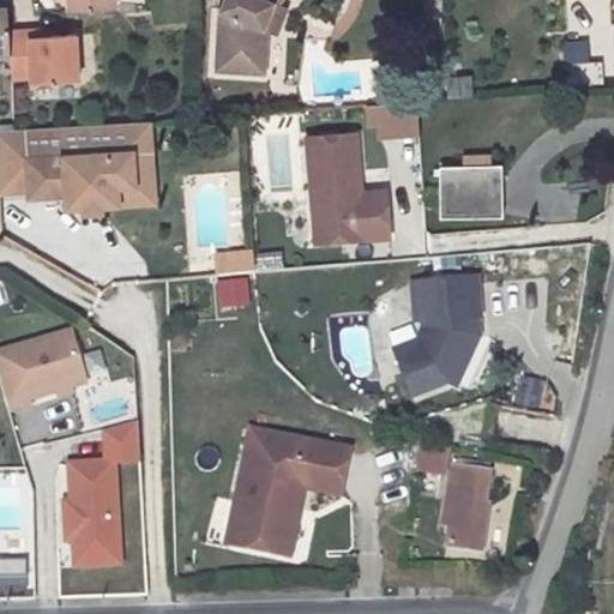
[(68,0),(70,11),(115,7),(114,0),(68,0)]
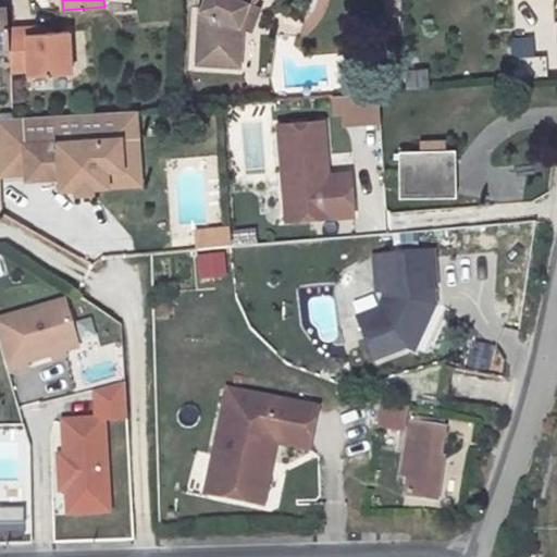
[(201,9),(198,65),(239,67),(243,26),(239,25),(248,7),(250,8),(257,0),(207,0),(202,10),(201,9)]
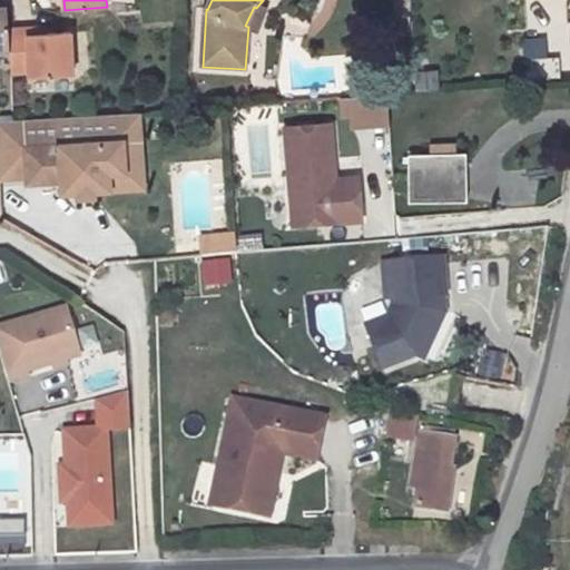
[(248,27),(257,31),(266,12),(256,8),(254,7),(245,26),(248,27)]
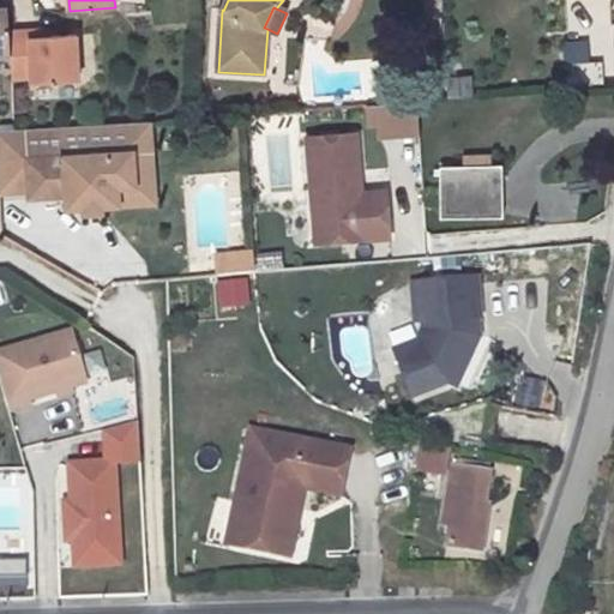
[(0,55),(12,55),(10,30),(8,8),(0,8),(0,55)]
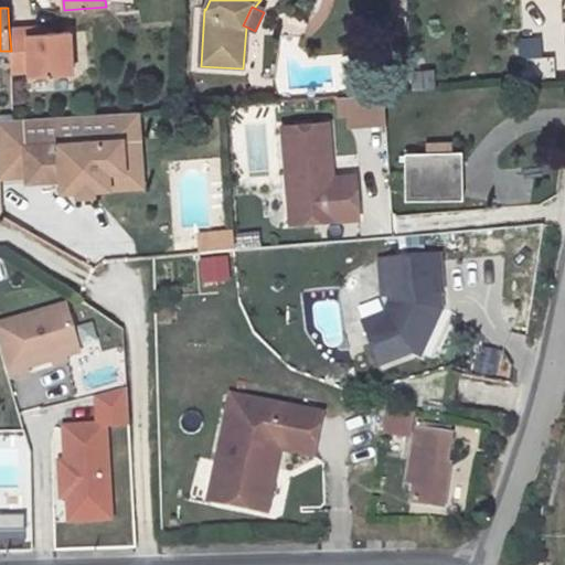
[(9,28),(11,51),(12,72),(30,71),(30,76),(73,74),(70,32),(46,33),(28,34),(27,28),(9,28)]
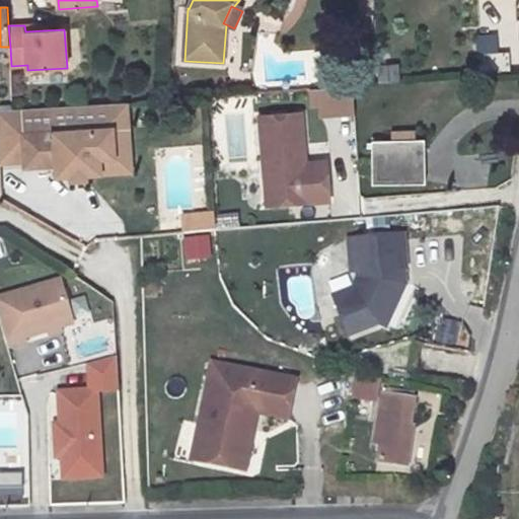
[(476,57),(477,78),(509,76),(508,55),(476,57)]
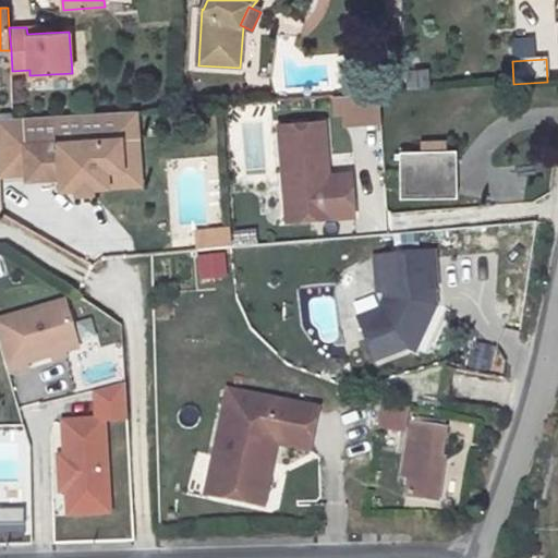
[(428,67),(405,68),(407,86),(429,84),(428,67)]
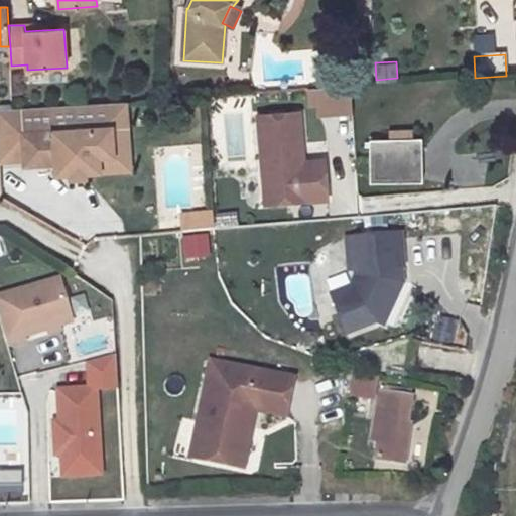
[(310,86),(312,115),(353,113),(352,84),(310,86)]
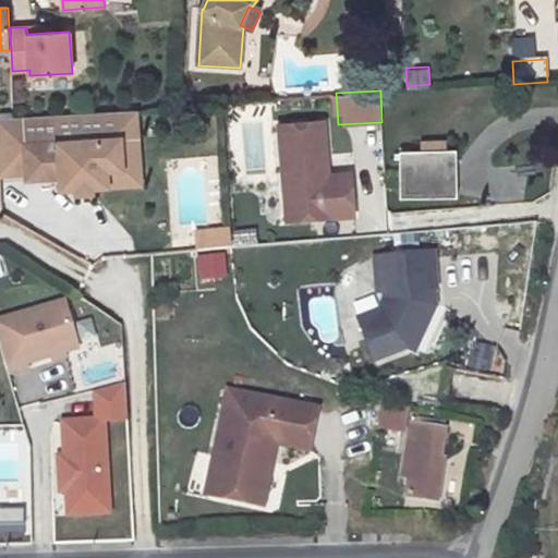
[(322,122),(277,125),(284,221),(352,216),(350,183),(327,185),(326,177),(322,122)]
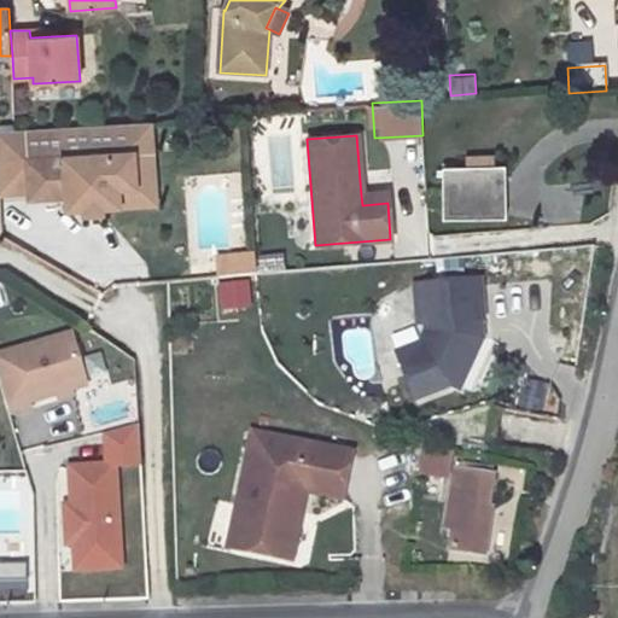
[(116,194),(153,192),(150,151),(132,153),(134,186),(116,187),(116,194)]
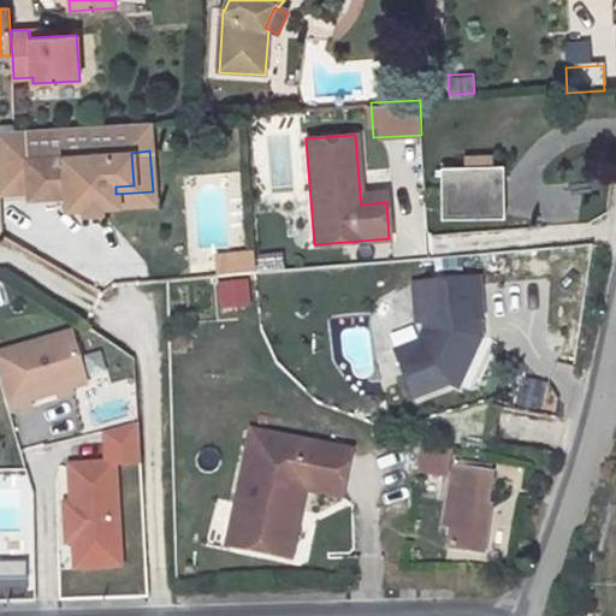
[(131,153),(24,159),(27,199),(64,196),(65,208),(83,207),(99,206),(116,205),(116,194),(116,187),(134,185),(131,153)]
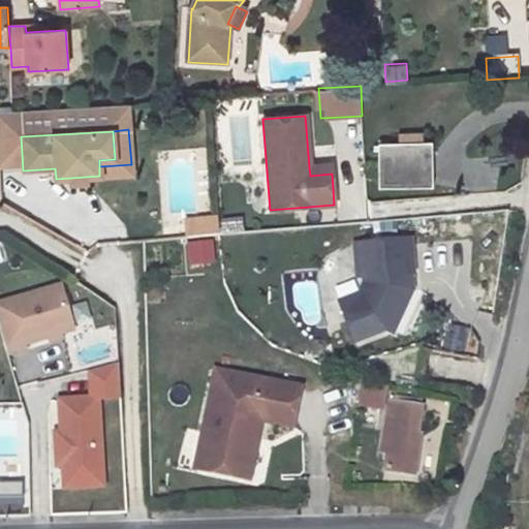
[(433,187),(433,143),(379,144),(379,187),(433,187)]
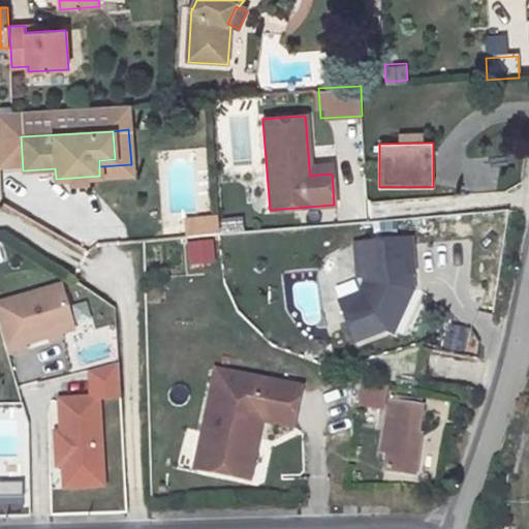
[(310,176),(332,174),(331,165),(309,167),(310,176)]
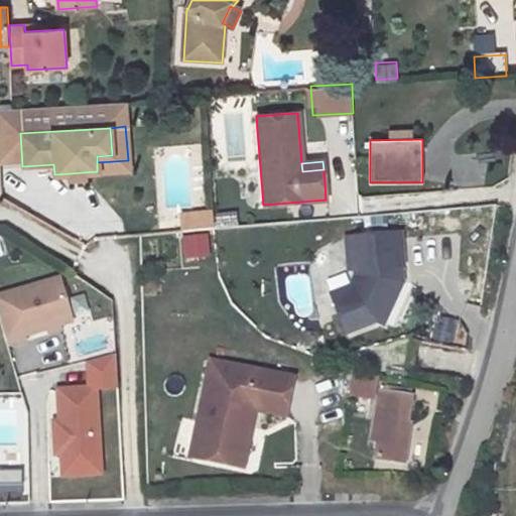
[(210,216),(179,217),(180,232),(211,230),(210,216)]
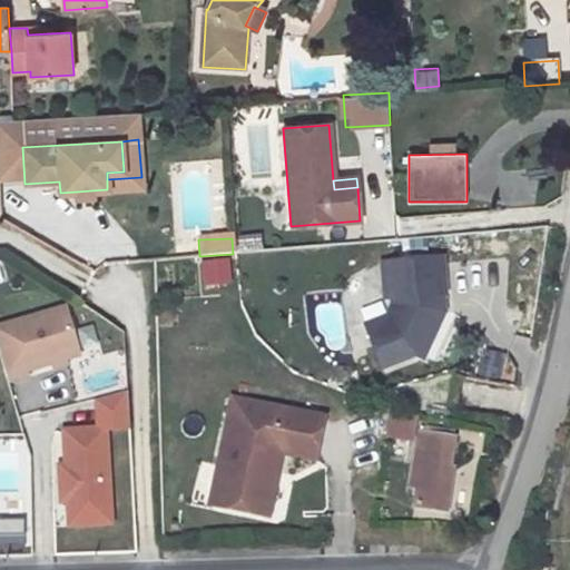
[(445,295),(441,257),(377,262),(380,302),(386,302),(386,308),(382,317),(360,322),(377,377),(420,363),(442,315),(441,295),(445,295)]
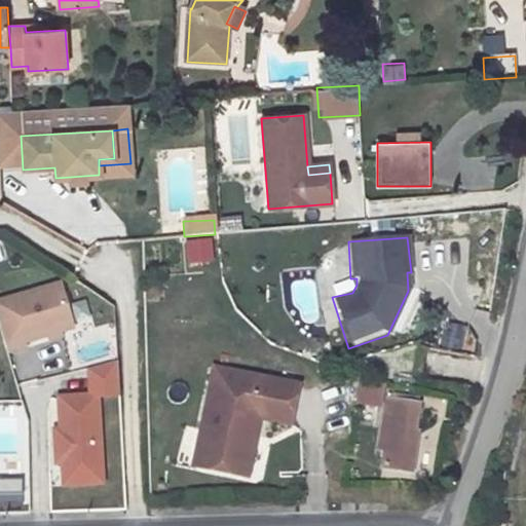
[(314,279),(293,279),(294,321),(314,321),(314,279)]
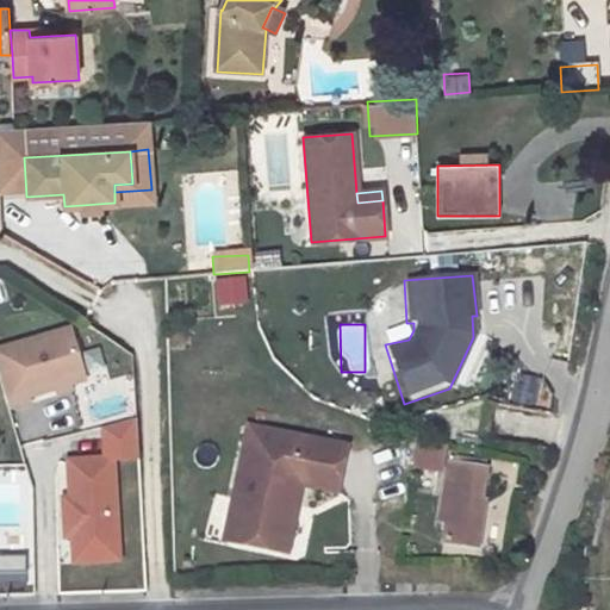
[(82,384),(63,325),(0,344),(0,393),(6,414),(31,405),(29,398),(82,384)]
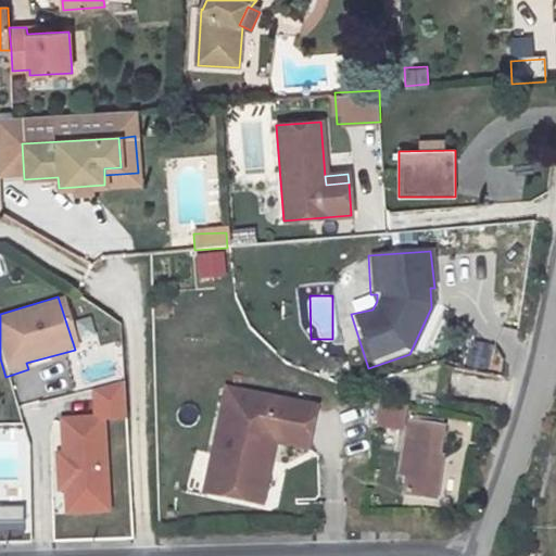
[(91,384),(92,414),(55,415),(59,515),(111,514),(108,419),(127,419),(126,383),(91,384)]
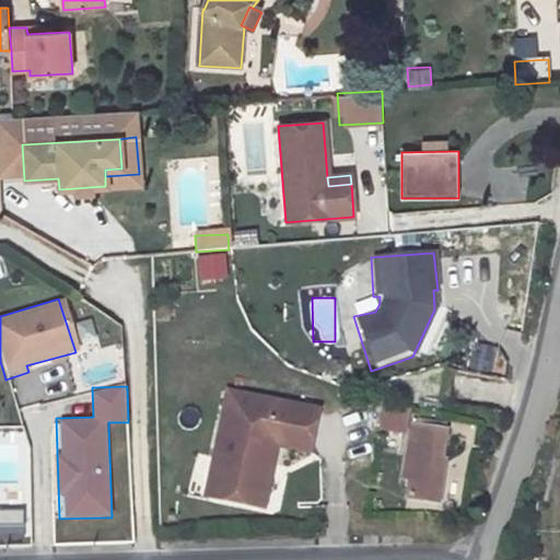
[(305,452),(314,411),(224,392),(209,462),(220,464),(213,492),(255,501),(268,444),(272,445),(305,452)]
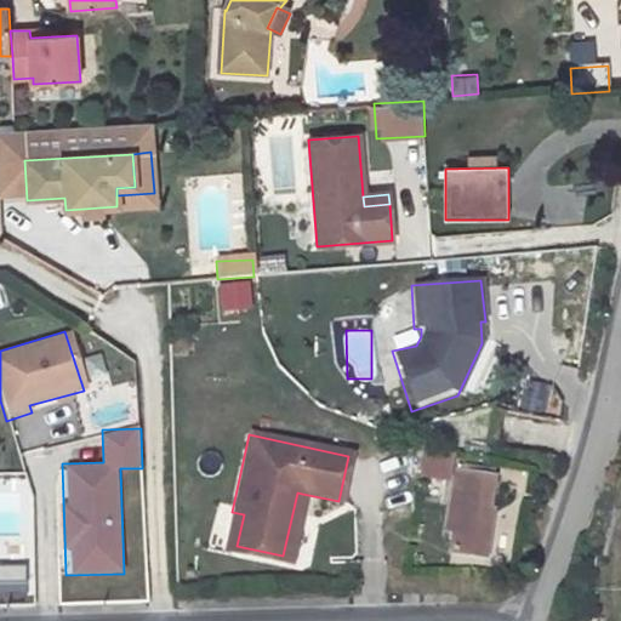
[(450,482),(455,454),(427,450),(422,478),(450,482)]
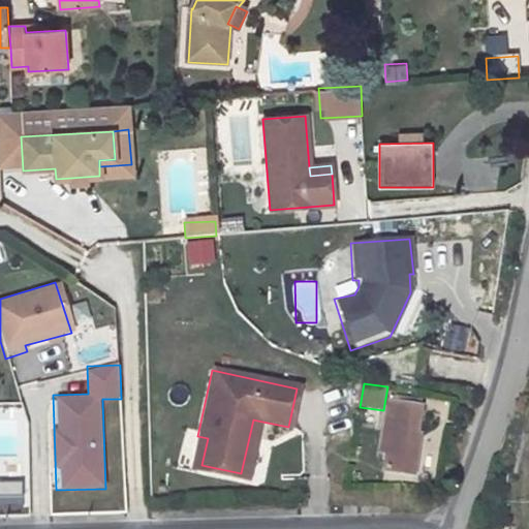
[(413,457),(416,436),(422,406),(390,402),(381,453),(387,455),(385,470),(414,476),(417,458),(413,457)]
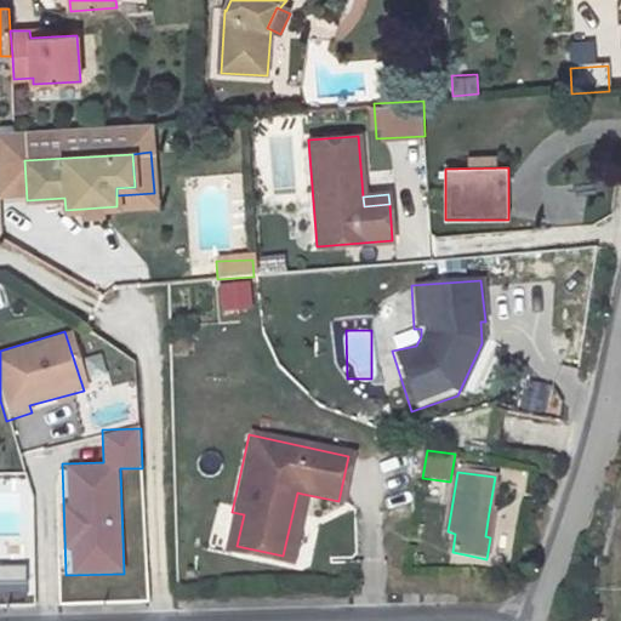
[(232,512),(223,548),(288,563),(302,494),(297,493),(283,556),(237,546),(244,514),(232,512)]
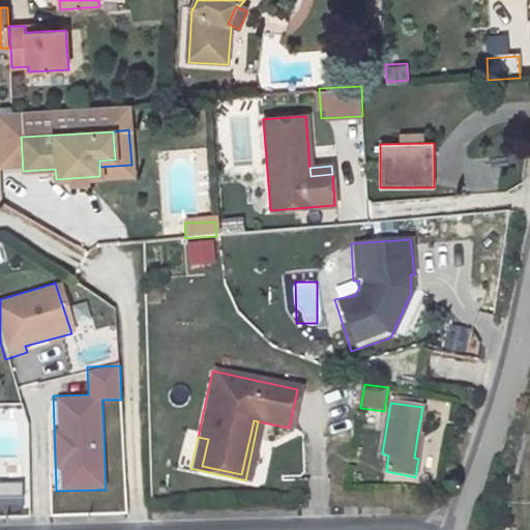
[(422,438),(417,437),(414,458),(418,459),(422,438)]
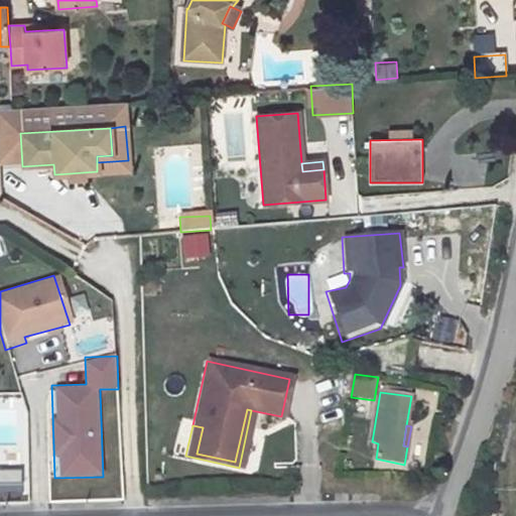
[(19,470),(0,469),(0,484),(19,485),(19,470)]
